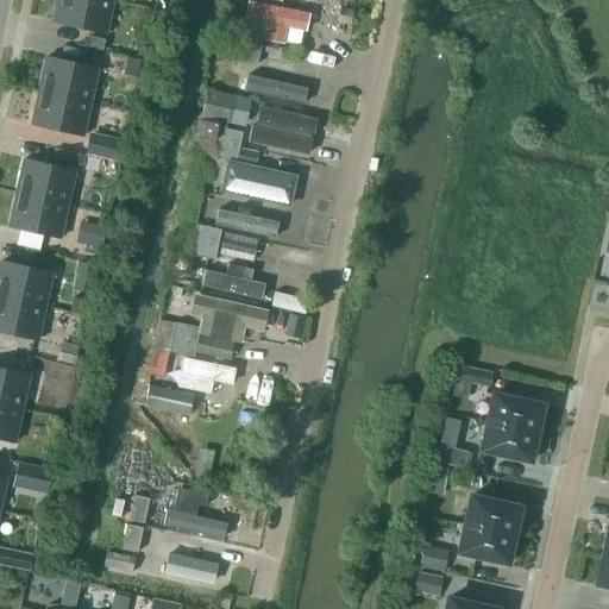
[(58,0),(55,22),(107,33),(113,0),(58,0)]
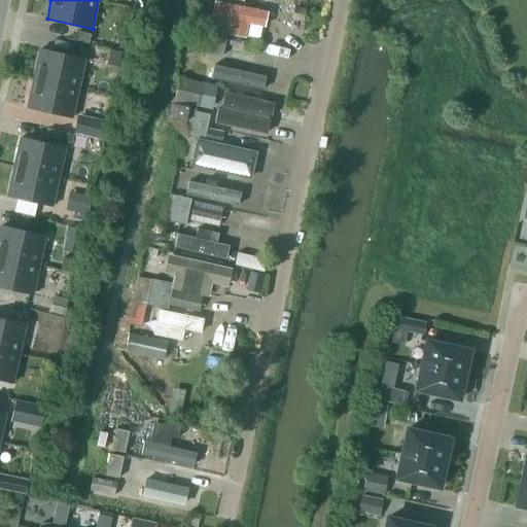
[(269,13),(213,2),(210,18),(232,23),(229,37),(244,41),(247,26),(266,30),(269,13)]
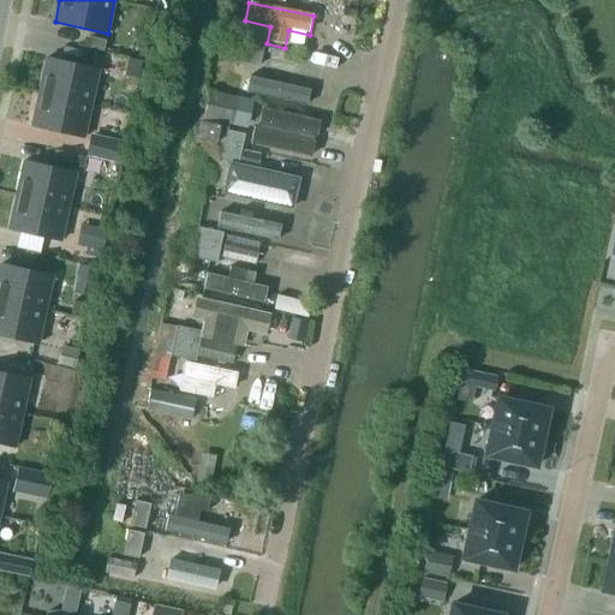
[(242,30),(238,45),(263,49),(266,35),(242,30)]
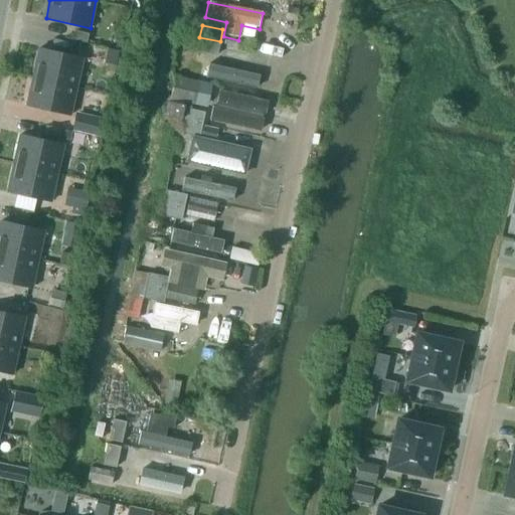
[(76,30),(74,39),(87,42),(89,32),(76,30)]
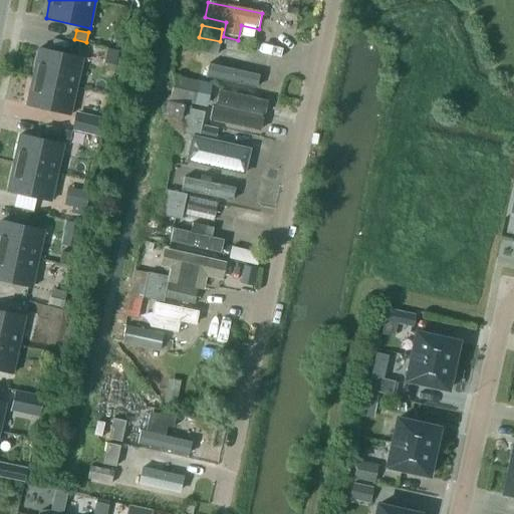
[(217,54),(220,41),(199,37),(196,49),(217,54)]
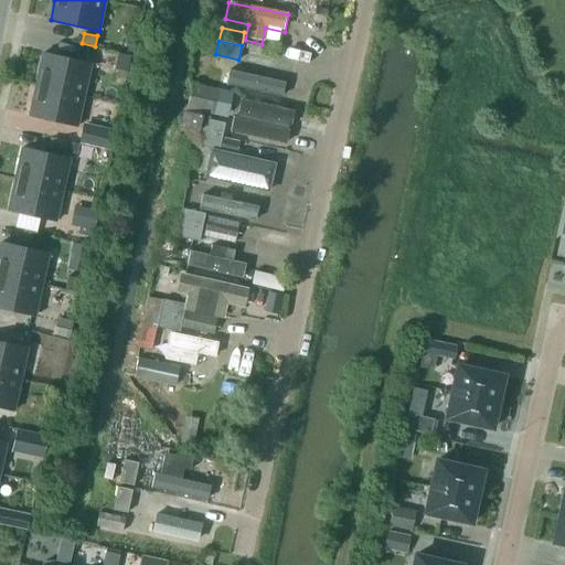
[(117,50),(114,65),(127,68),(130,52),(117,50)]
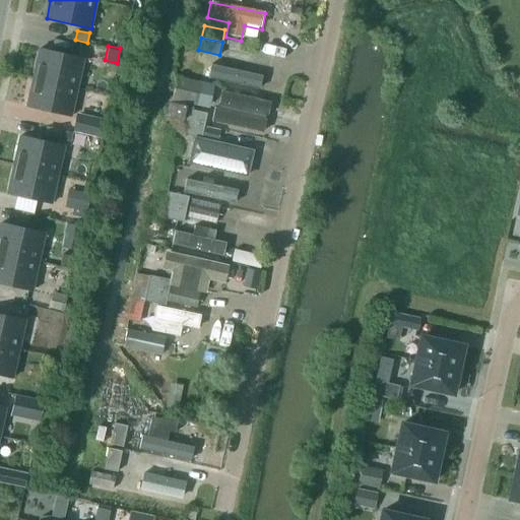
[(40,49),(34,77),(78,87),(84,59),(40,49)]
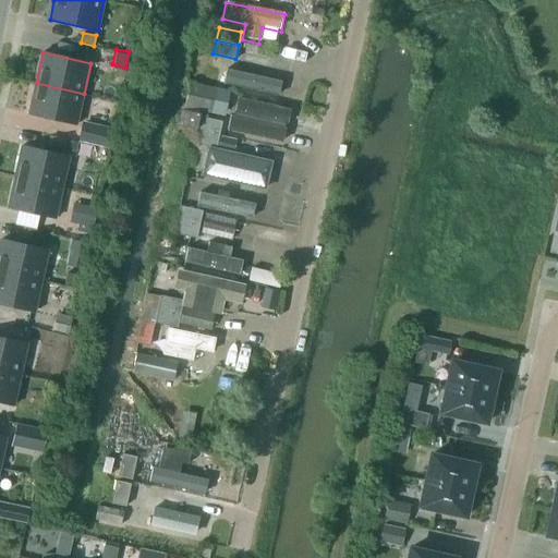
[(281,81),(228,69),(223,87),(277,99),(281,81)]
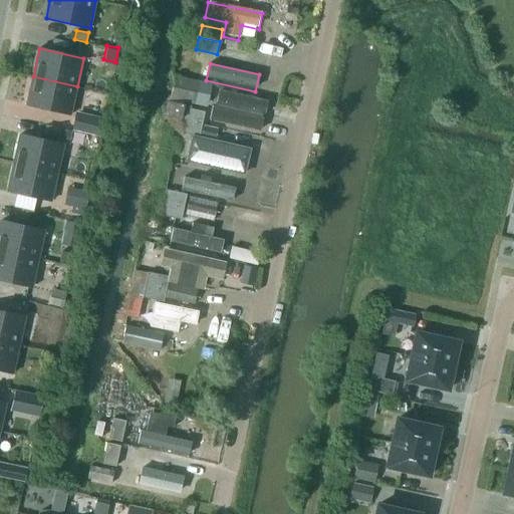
[(192,78),(175,75),(170,98),(194,103),(200,80),(192,78)]
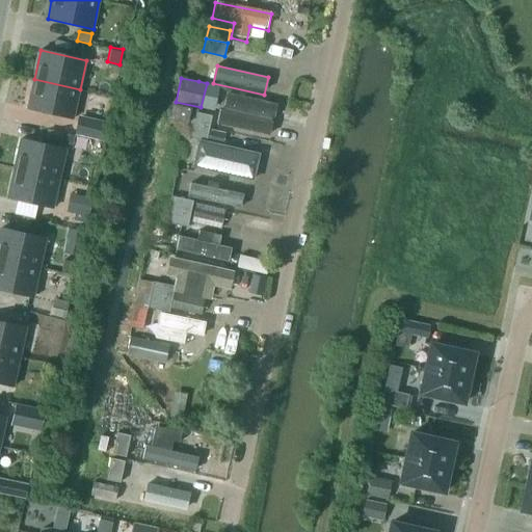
[(27,108),(74,118),(80,89),(34,79),(27,108)]
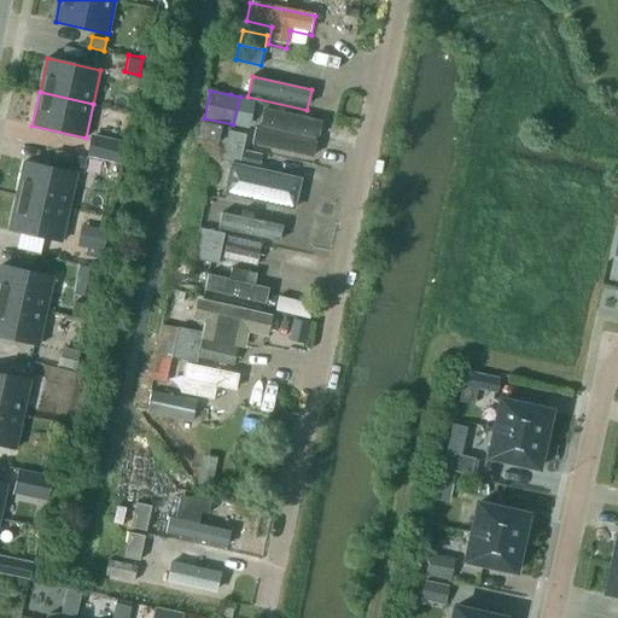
[(322,123),(264,110),(256,150),(314,162),(322,123)]
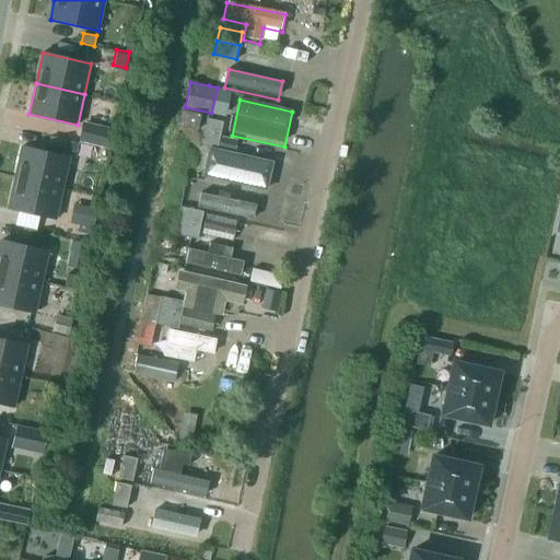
[(200,117),(197,130),(209,132),(220,135),(222,121),(200,117)]
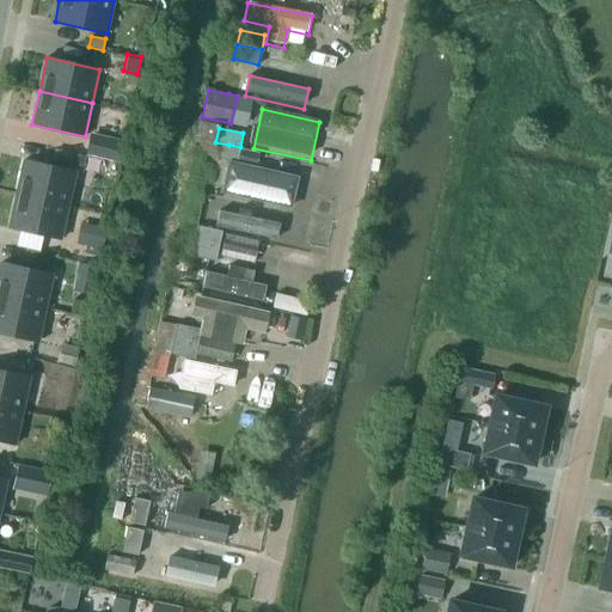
[(86,154),(120,161),(123,145),(90,138),(86,154)]
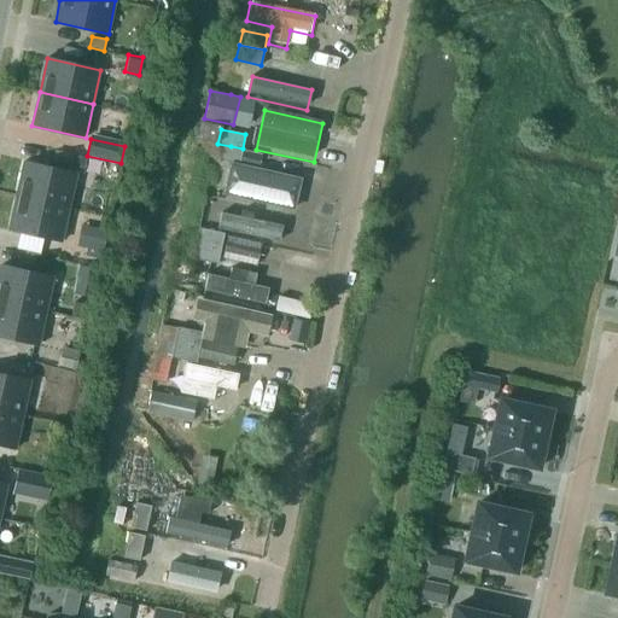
[(239,163),(243,149),(231,146),(217,144),(215,158),(239,164),(239,163)]
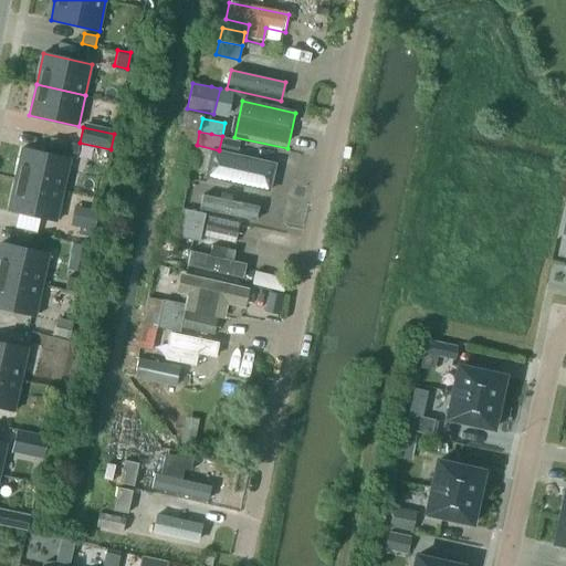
[(221,149),(237,154),(240,140),(223,137),(221,149)]
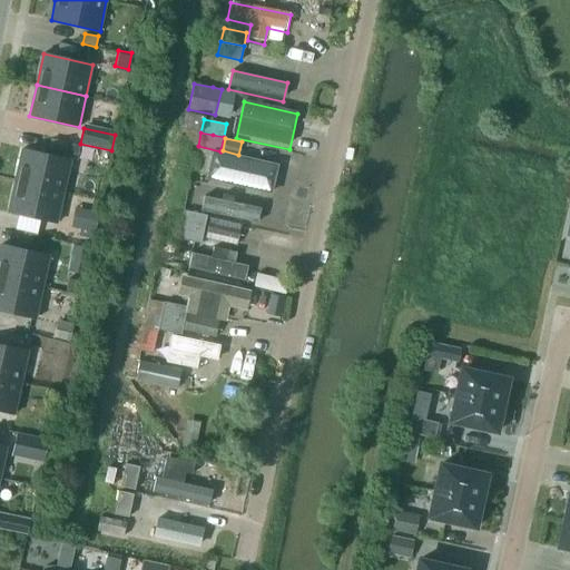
[(22,149),(15,180),(65,192),(71,159),(22,149)]
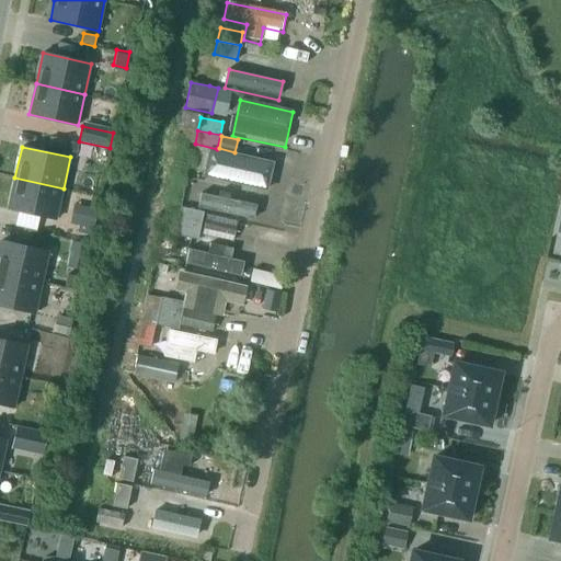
[(209,149),(203,179),(267,193),(274,163),(209,149)]
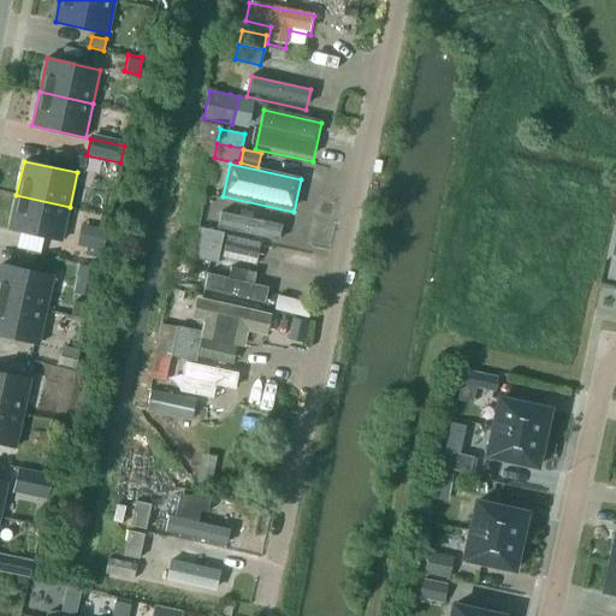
[(9,229),(61,241),(70,207),(16,195),(9,229)]
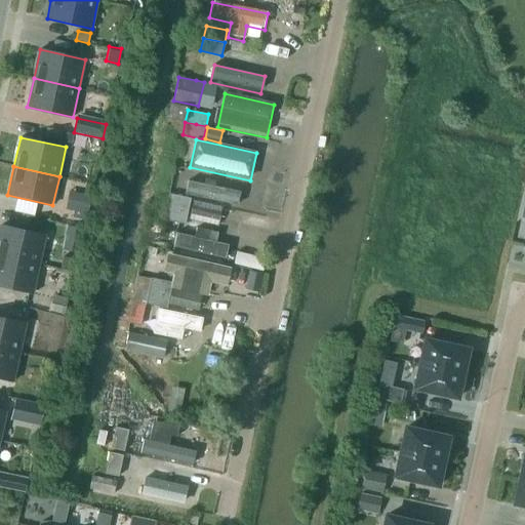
[(241,191),(190,180),(187,196),(238,206),(241,191)]
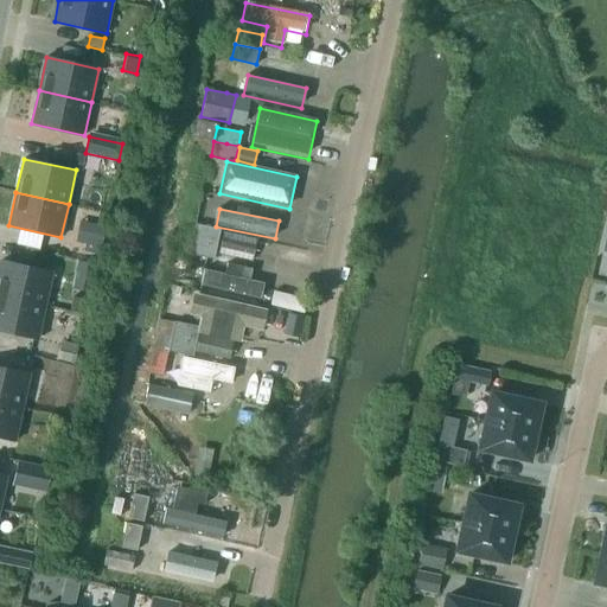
[(89,222),(84,243),(82,250),(98,254),(106,225),(89,222)]
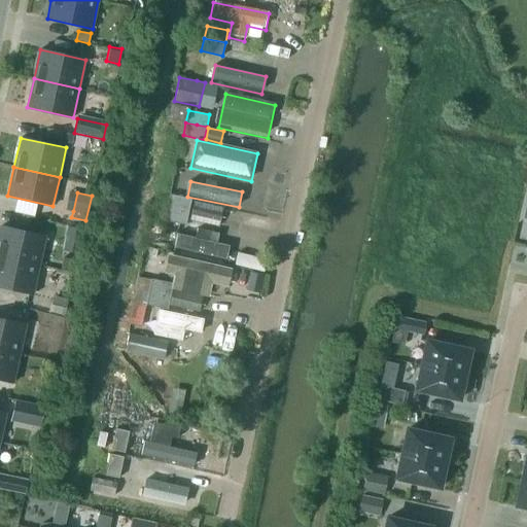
[(170,195),(167,207),(188,211),(191,199),(170,195)]
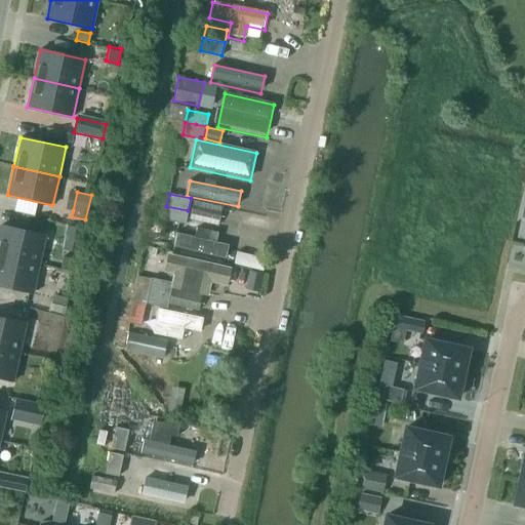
[(189,219),(217,225),(221,206),(193,201),(189,219)]
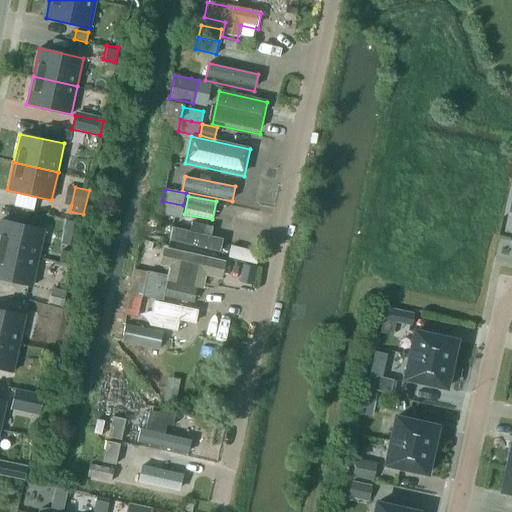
[(180,218),(183,205),(162,201),(160,213),(180,218)]
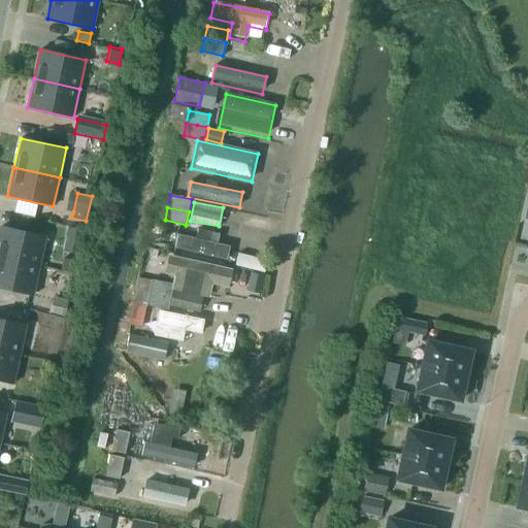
[(1,226),(0,228),(0,256),(39,265),(46,236),(1,226)]
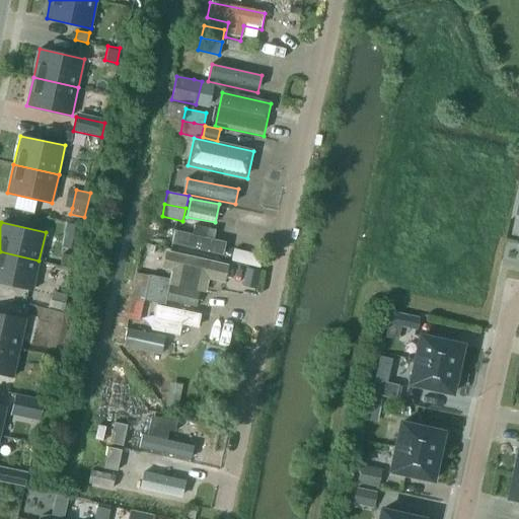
[(66,222),(63,234),(81,238),(84,226),(66,222)]
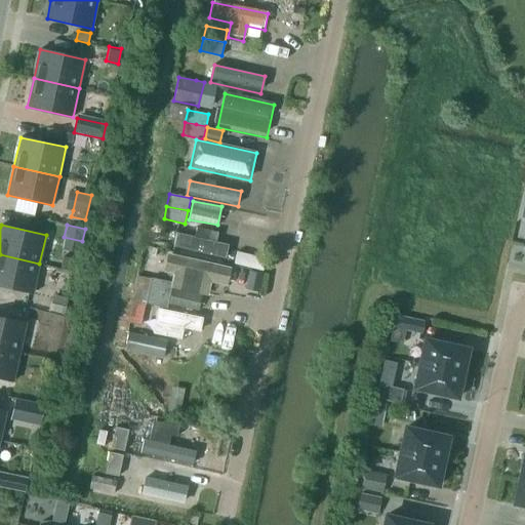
[(225,263),(229,245),(217,243),(219,234),(196,229),(194,238),(176,234),(172,251),(225,263)]
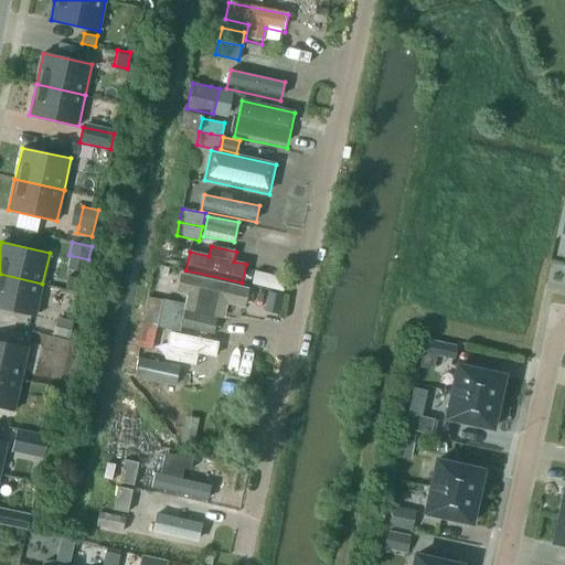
[(258,272),(257,283),(287,286),(288,275),(258,272)]
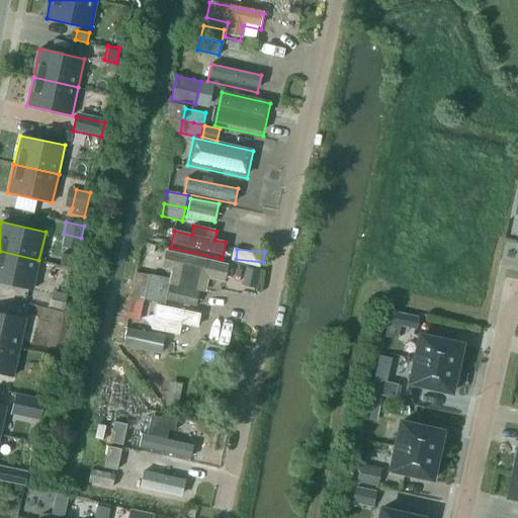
[(0,281),(32,288),(38,260),(0,251),(0,281)]
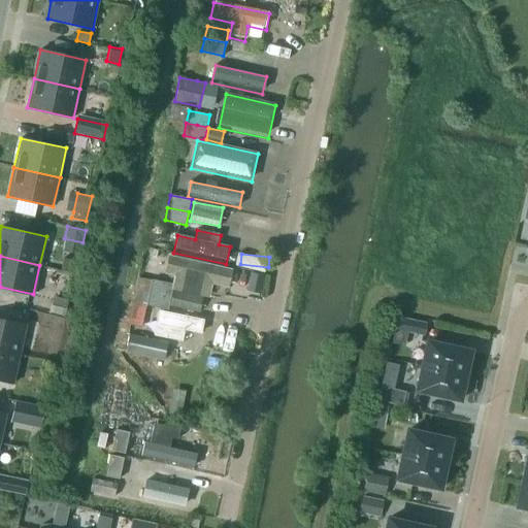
[(63,258),(61,268),(75,271),(77,261),(63,258)]
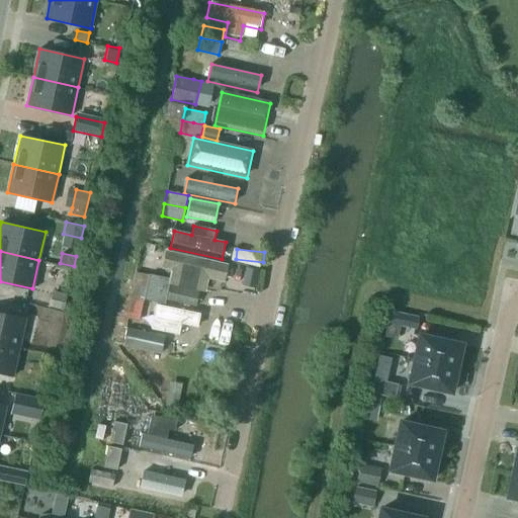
[(225,285),(229,266),(166,253),(162,272),(172,274),(170,283),(206,291),(208,282),(225,285)]
